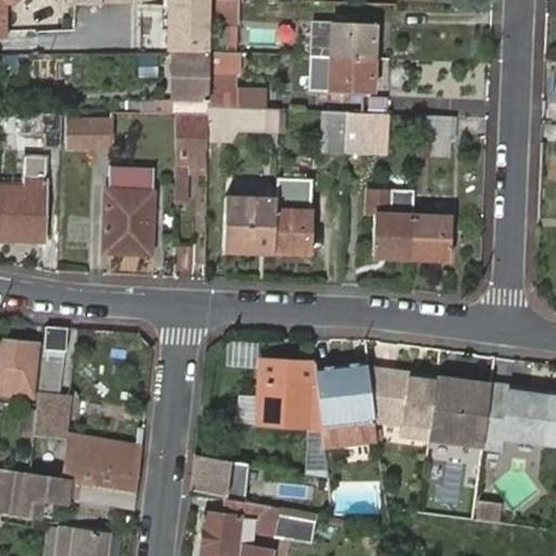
[(0,0),(0,33),(5,34),(5,1),(16,0),(0,0)]
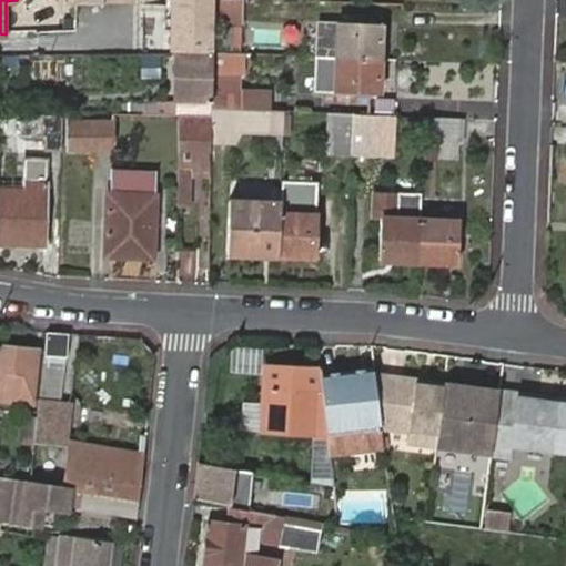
[(214,53),(215,0),(173,0),(173,53),(179,53),(214,53)]
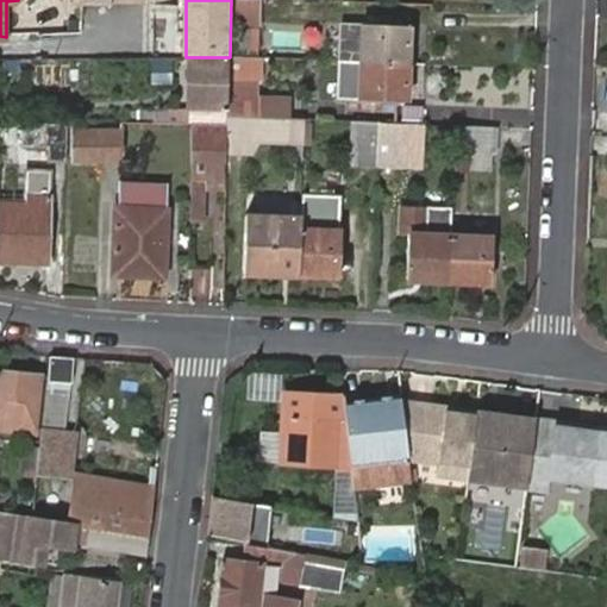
[(231,0),(230,57),(260,58),(261,0),(231,0)]
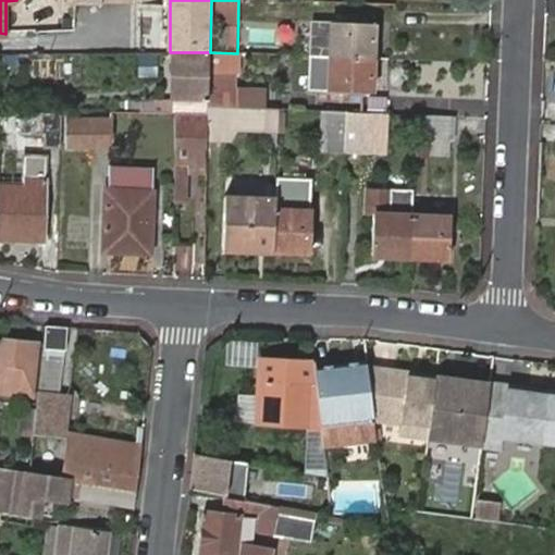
[(311,22),(310,57),(371,59),(372,24),(311,22)]
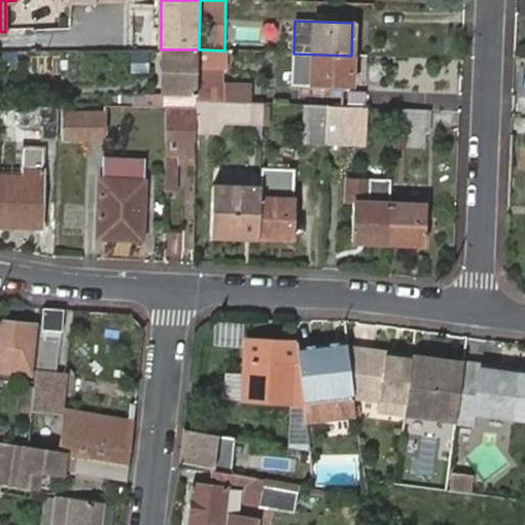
[(165,96),(199,96),(199,49),(166,49),(165,96)]
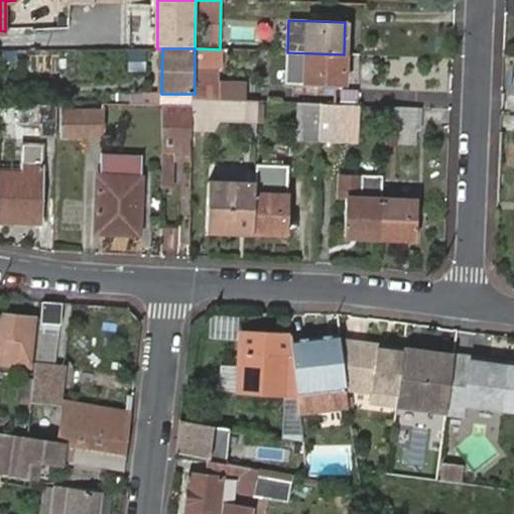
[(195,94),(194,98),(256,101),(257,101),(258,82),(220,81),(220,71),(220,49),(195,48),(195,94)]
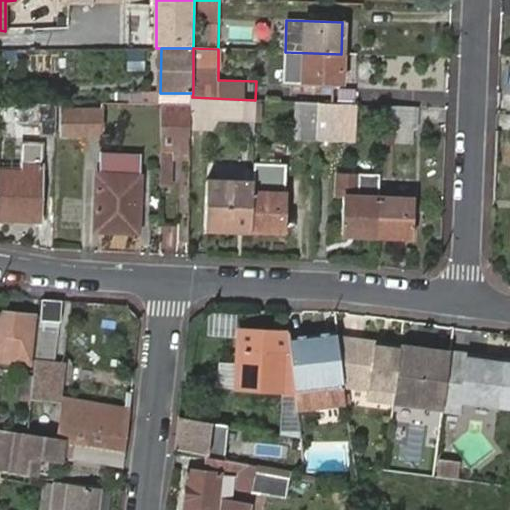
[(341,54),(285,52),(284,68),(280,68),(281,81),(339,85),(341,54)]
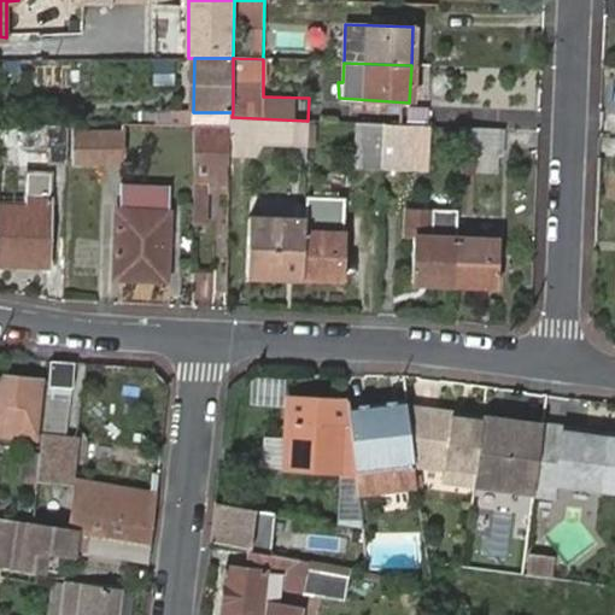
[(232,128),(232,154),(255,156),(259,144),(305,146),(306,121),(232,117),(232,128)]
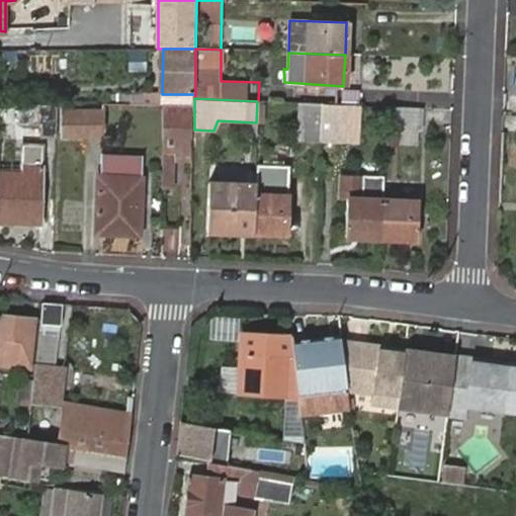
[(301,140),(321,141),(322,104),(302,103),(301,140)]
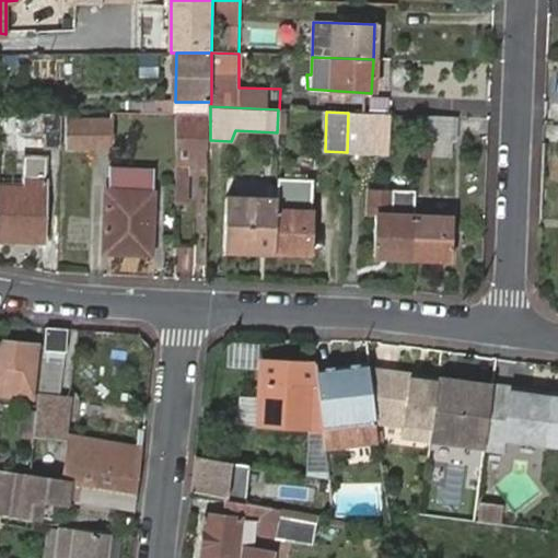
[(348,113),(347,152),(369,153),(371,114),(348,113)]
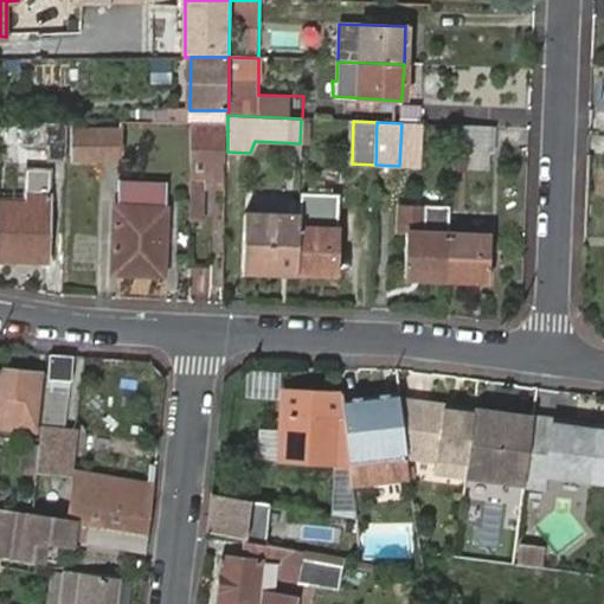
[(422,123),(402,123),(399,166),(421,165),(422,123)]
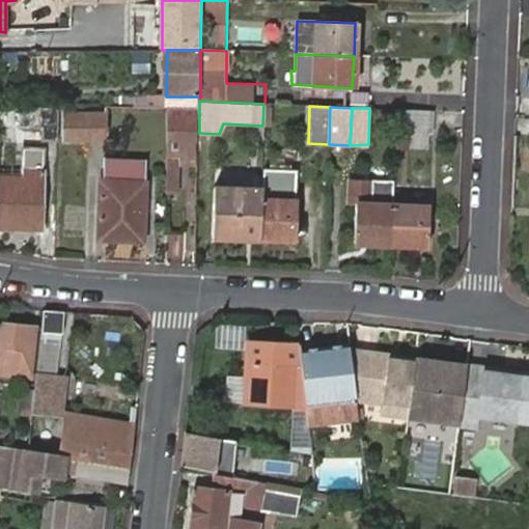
[(169,109),(168,204),(179,204),(181,160),(198,161),(199,133),(199,110),(169,109)]
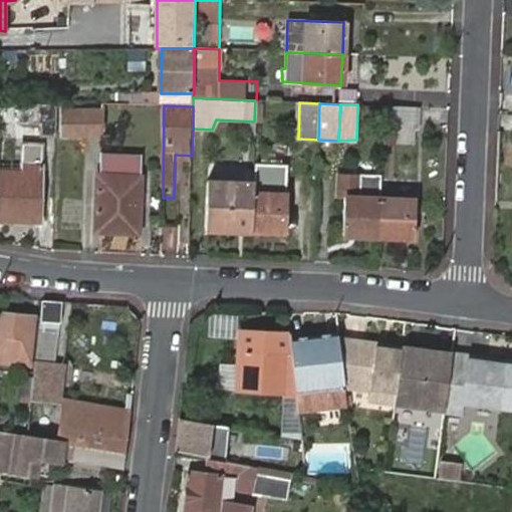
[(413,143),(414,106),(385,105),(384,126),(396,128),(396,143),(413,143)]
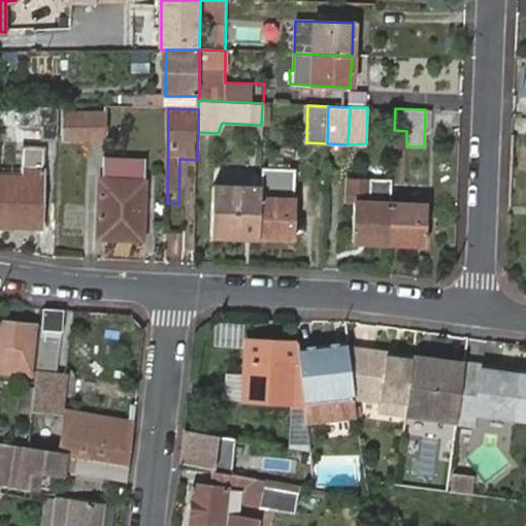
[(44,140),(60,141),(61,109),(21,109),(20,127),(44,128),(44,140)]
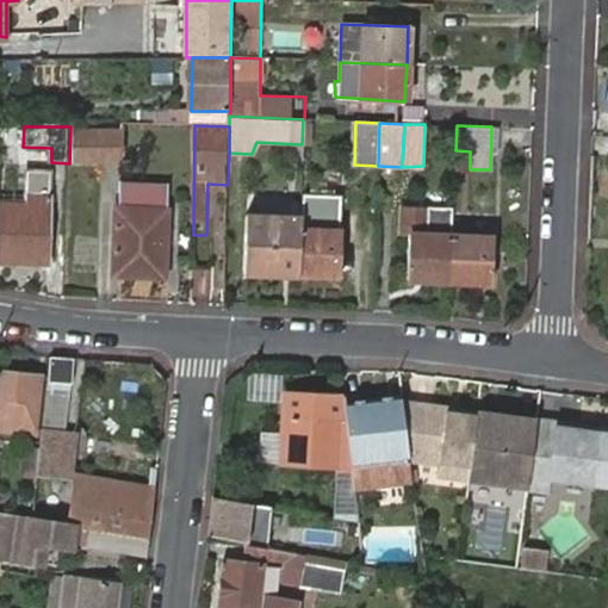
[(78,161),(126,162),(128,135),(80,134),(78,161)]
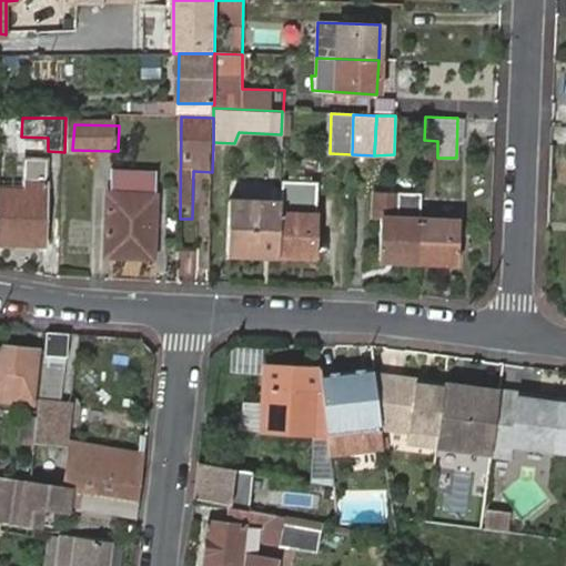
[(0,245),(46,246),(48,163),(23,162),(23,180),(22,194),(0,192),(0,245)]
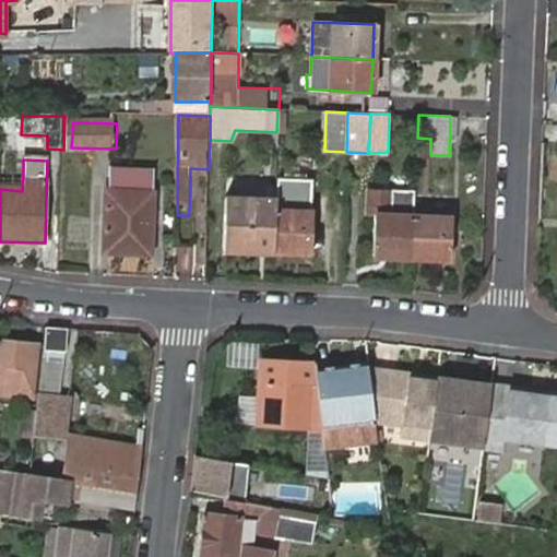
[(130,250),(152,251),(154,170),(113,169),(111,192),(106,192),(105,255),(129,256),(130,250)]
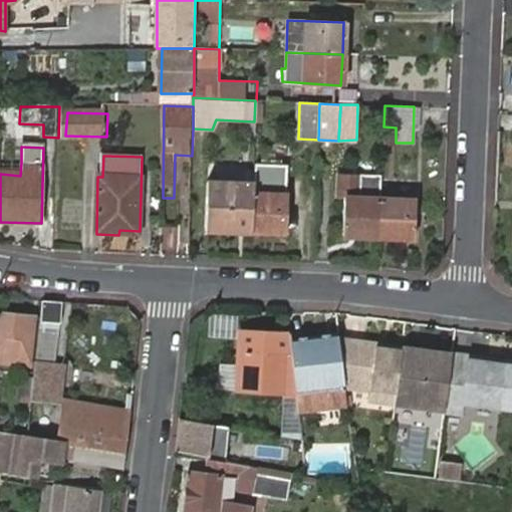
[(21,163),(0,162),(0,174),(20,176),(21,163)]
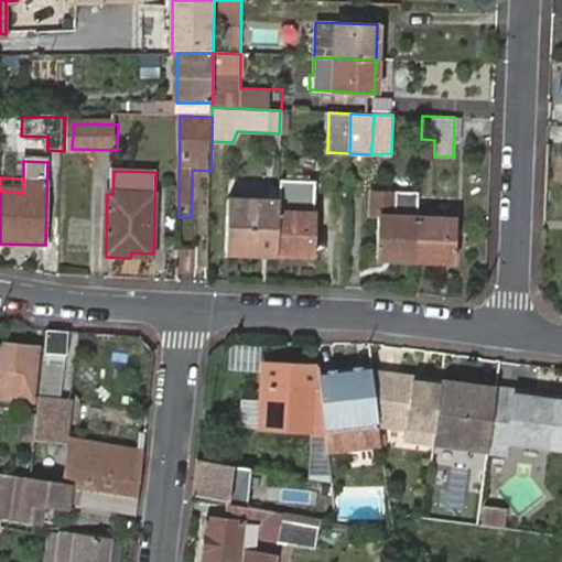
[(378,261),(417,263),(418,220),(419,195),(397,195),(374,194),(373,220),(379,222),(378,261)]
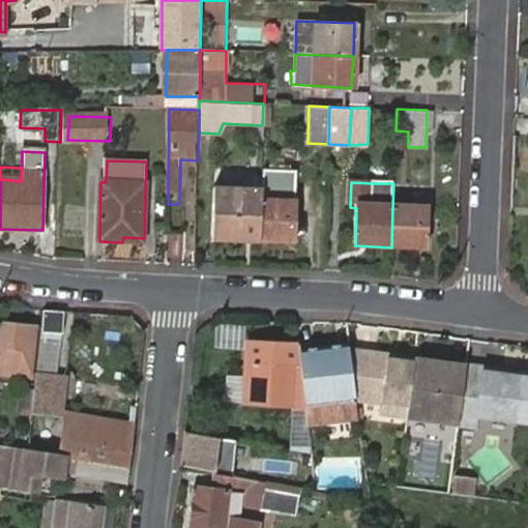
[(211,238),(257,241),(259,203),(259,192),(212,191),(211,238)]
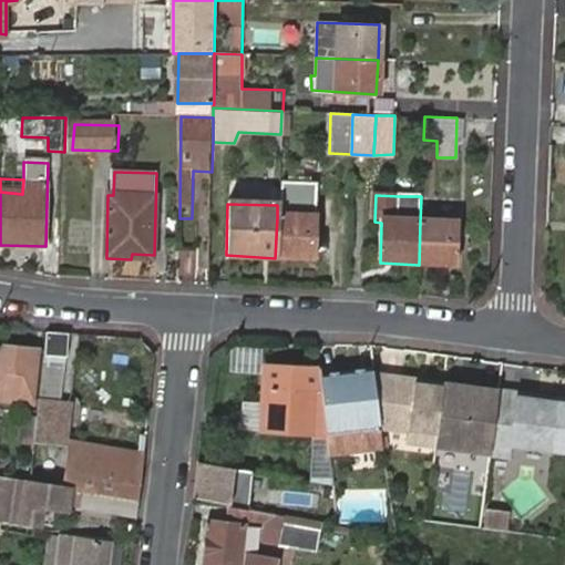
[(277,217),(275,258),(316,260),(317,219),(277,217)]
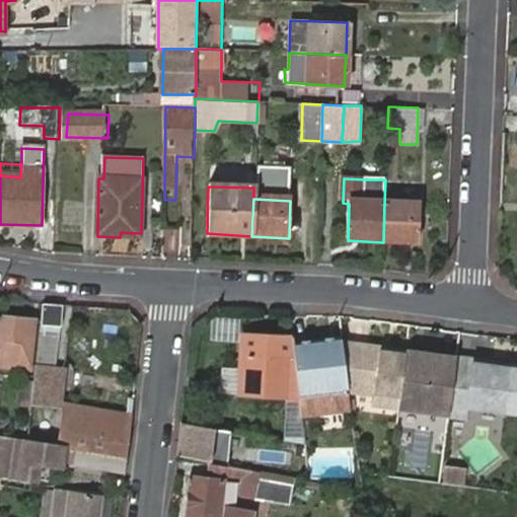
[(384,203),(383,242),(419,243),(421,205),(384,203)]
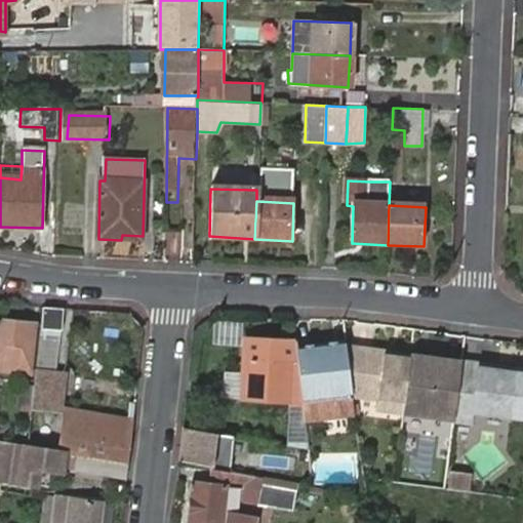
[(64,330),(66,311),(48,310),(46,328),(64,330)]
